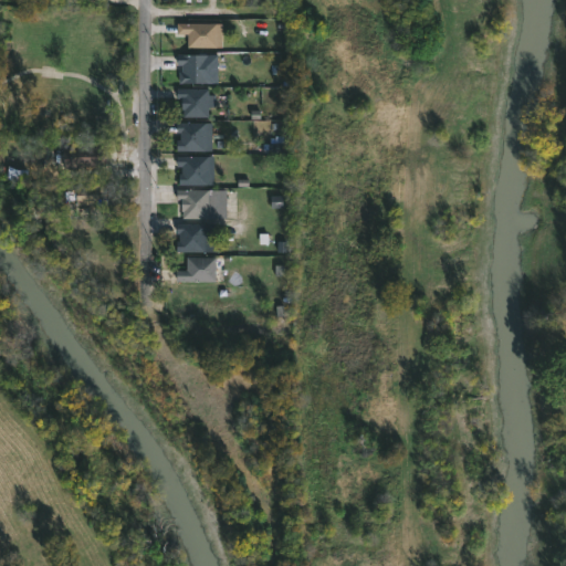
[(220,23),(220,48),(186,46),(186,33),(176,33),(176,23),(220,23)]
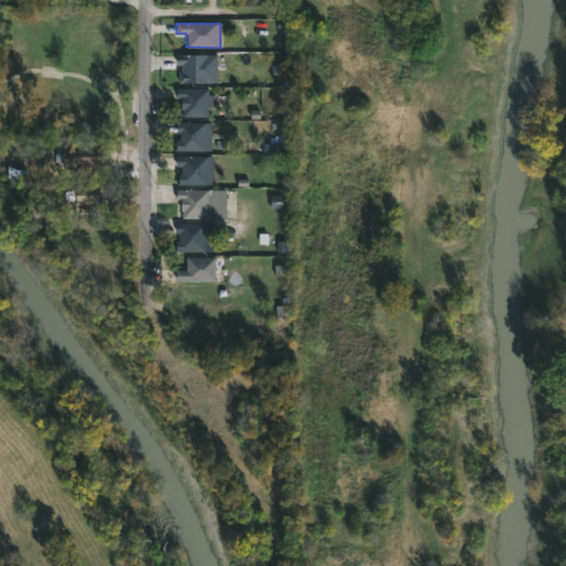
[(213,54),(213,83),(178,83),(178,72),(180,72),(180,64),(176,64),(176,54),(213,54)]
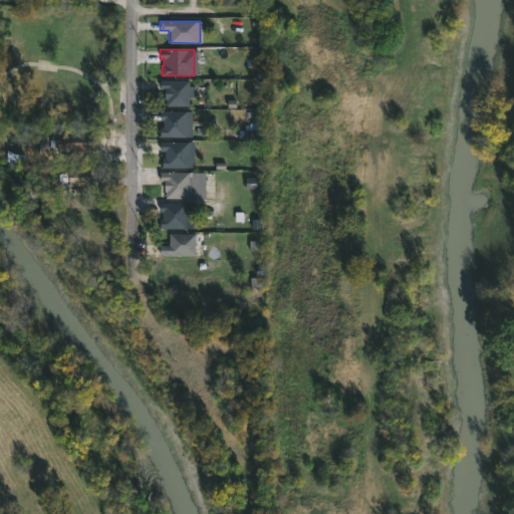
[(188,80),(187,105),(165,105),(165,99),(163,99),(163,88),(159,88),(159,80),(188,80)]
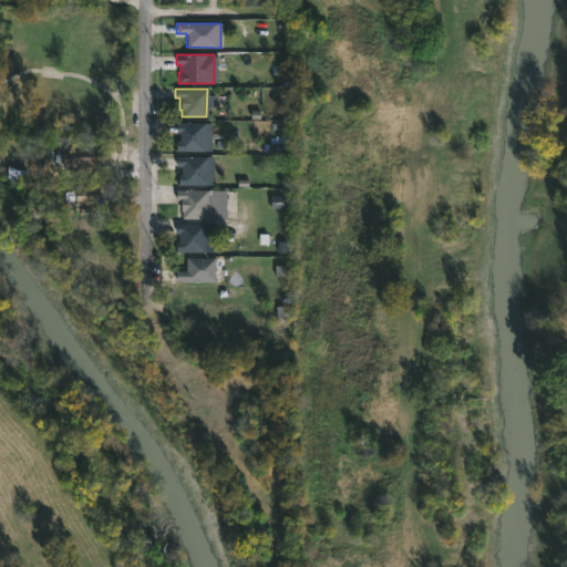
[(210,122),(210,151),(176,151),(176,140),(178,140),(178,133),(176,133),(176,122),(210,122)]
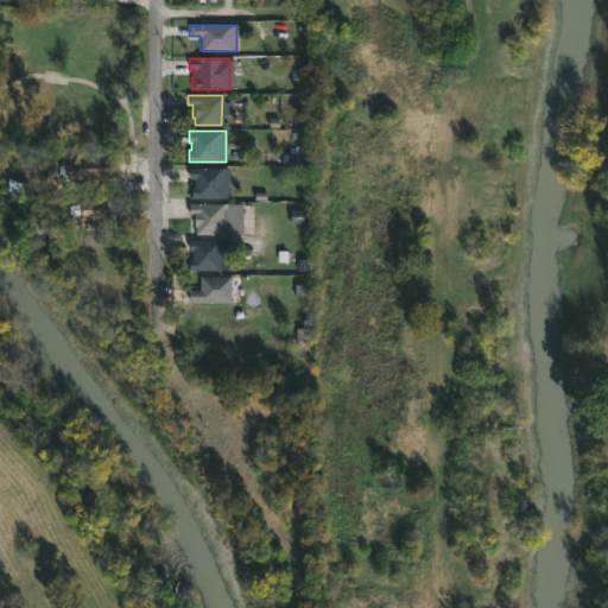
[(116,177),(46,177),(46,162),(55,162),(55,158),(116,157),(116,177)]
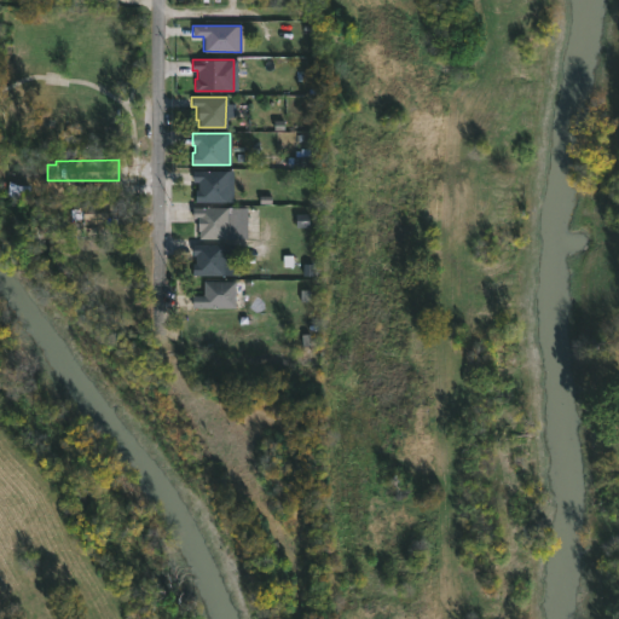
[(232,171),(232,202),(194,202),(195,189),(196,189),(197,181),(192,181),(192,169),(232,171)]
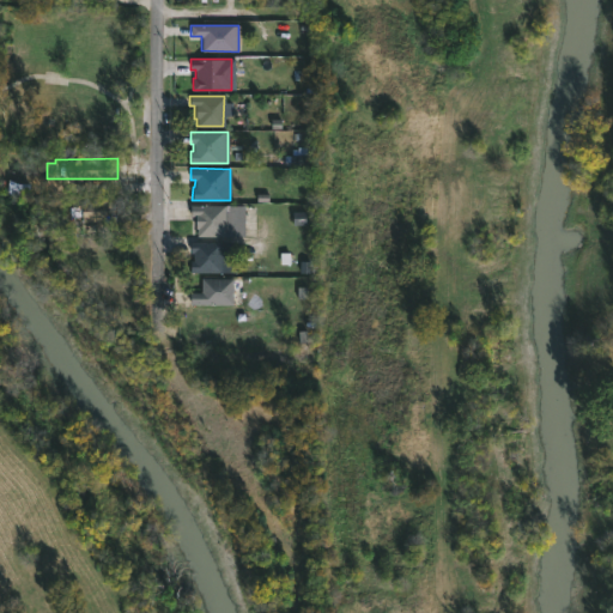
[(109,199),(109,206),(114,206),(115,213),(110,213),(110,222),(99,222),(99,218),(80,219),(80,216),(66,214),(66,208),(74,208),(73,206),(79,206),(79,200),(109,199)]
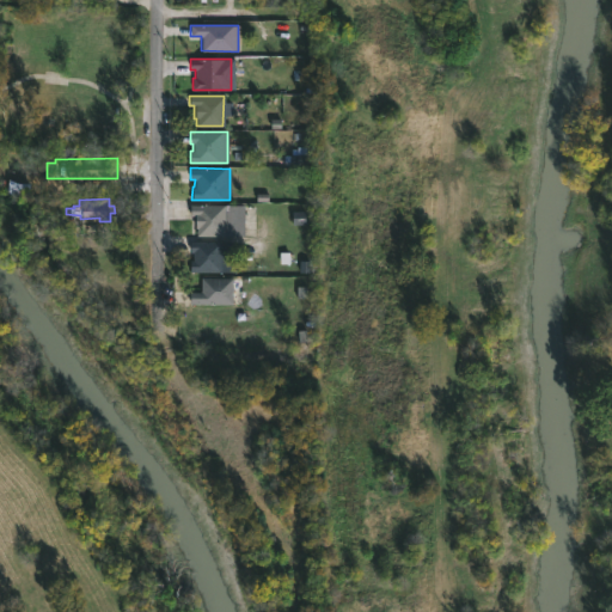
[(246,204),(246,236),(199,237),(197,216),(193,216),(194,204),(246,204)]
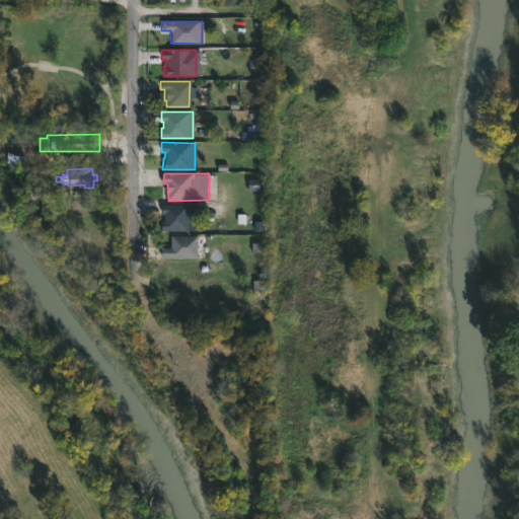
[(197,205),(196,231),(160,230),(160,221),(163,221),(163,214),(160,214),(161,205),(197,205)]
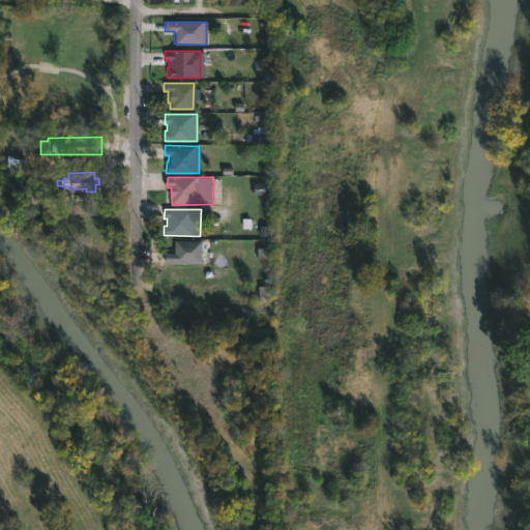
[(200,263),(164,263),(164,253),(174,253),(174,240),(200,240),(200,263)]
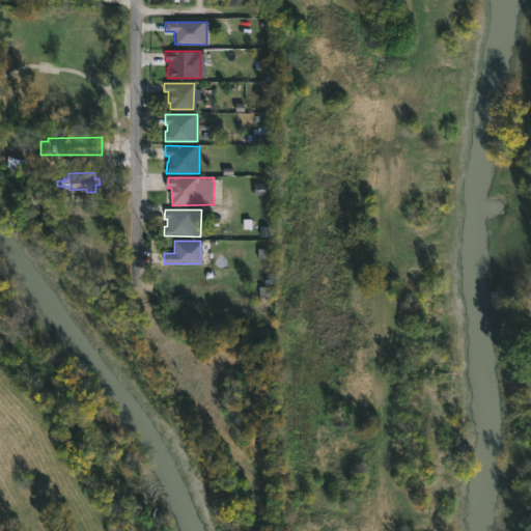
All buildings are outlined.
